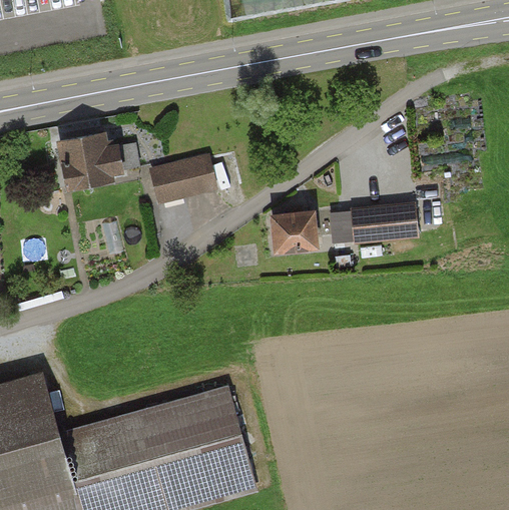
[(105,130),(51,139),(59,186),(113,177),(105,130)]
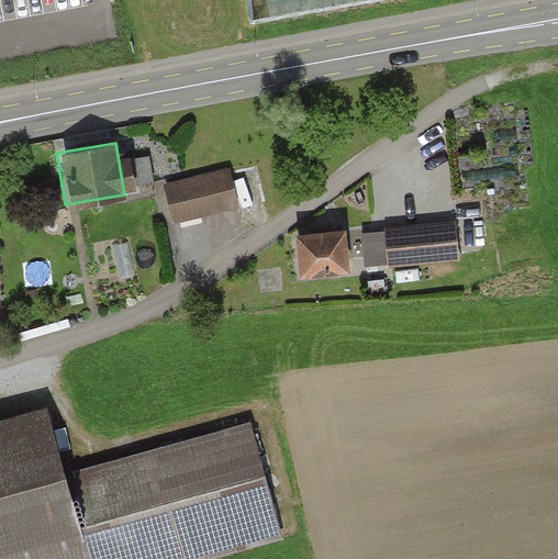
[(237,209),(230,169),(162,182),(169,223),(237,209)]
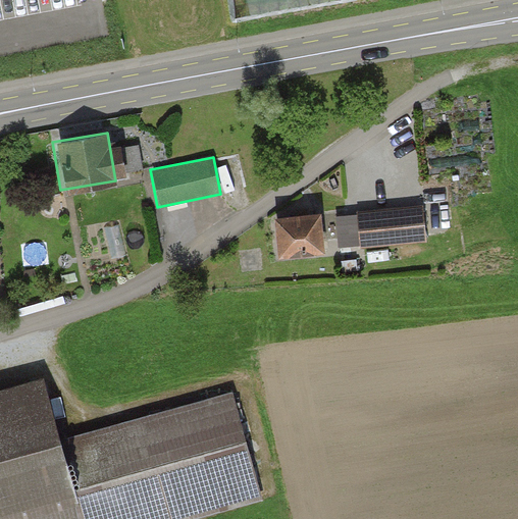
[(421,241),(418,206),(359,212),(362,247),(421,241)]
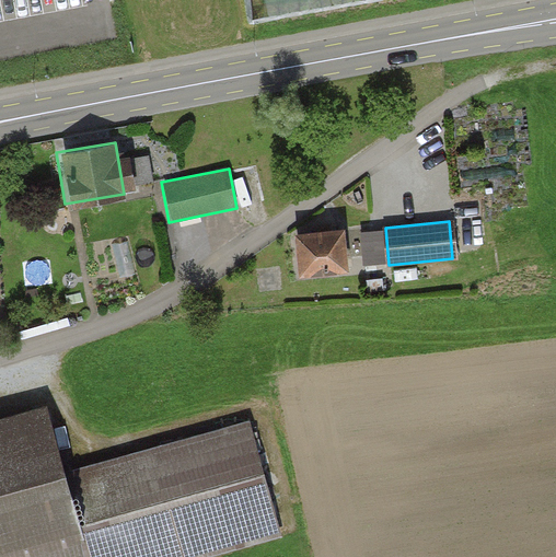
[(342,228),(290,233),(294,275),(346,269),(342,228)]
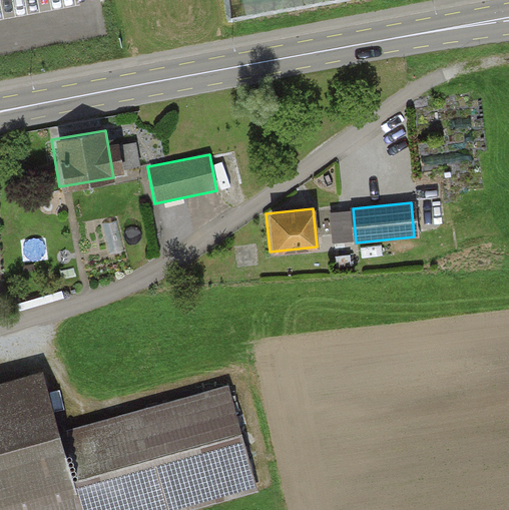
[(43,375),(0,386),(0,509),(177,509),(257,488),(228,386),(58,432),(43,375)]
